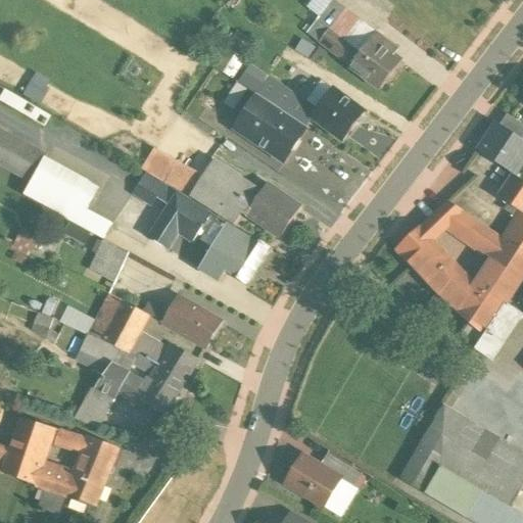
[(376,33),(333,0),(332,0),(306,34),(350,66),(376,33)]
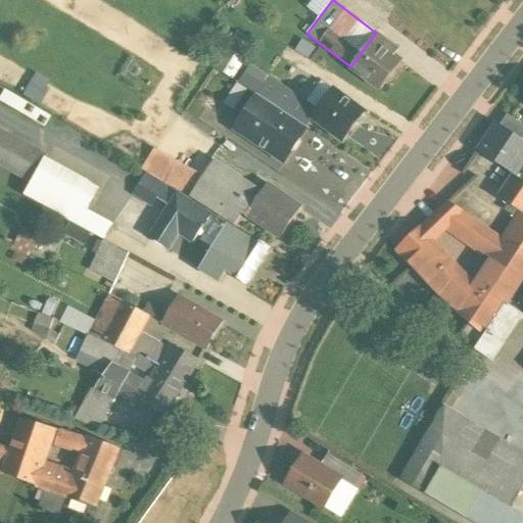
[(376,33),(350,66),(379,89),(400,61),(383,48),(387,42),(376,33)]
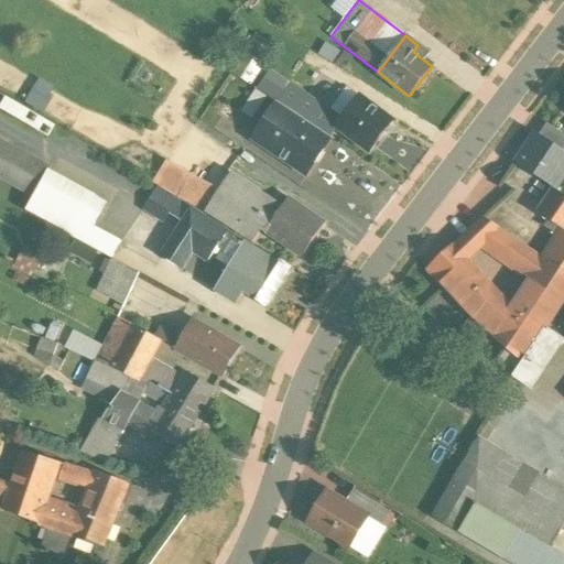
[(38,77),(24,104),(43,112),(56,86),(38,77)]
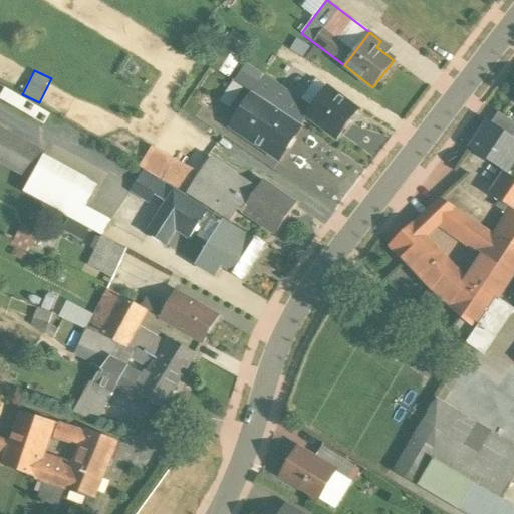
[(312,107),(262,76),(251,92),(300,125),(306,117),(305,116),(312,107)]
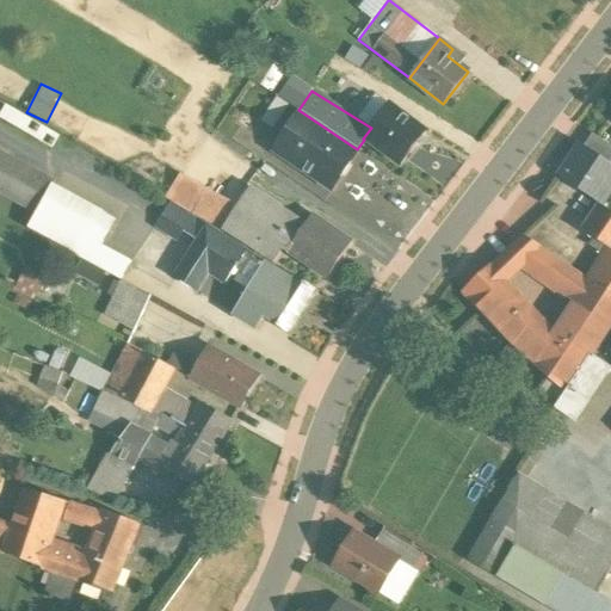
[(288,105),(276,98),(260,121),(272,129),(288,105)]
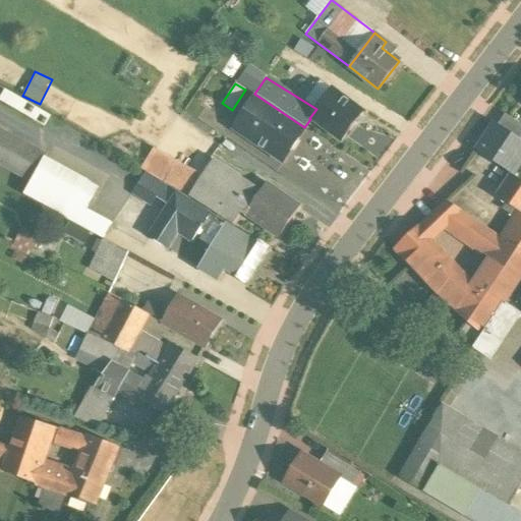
[(362,112),(332,89),(316,109),(309,118),(310,119),(341,141),(362,112)]
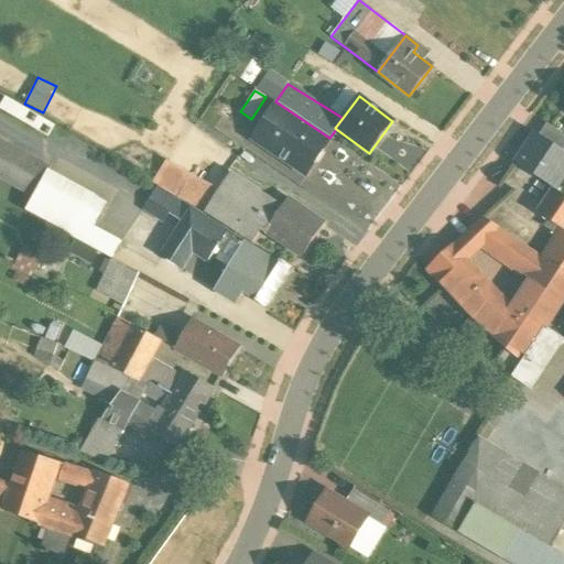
[(0,111),(51,134),(57,120),(4,97),(0,106),(0,111)]
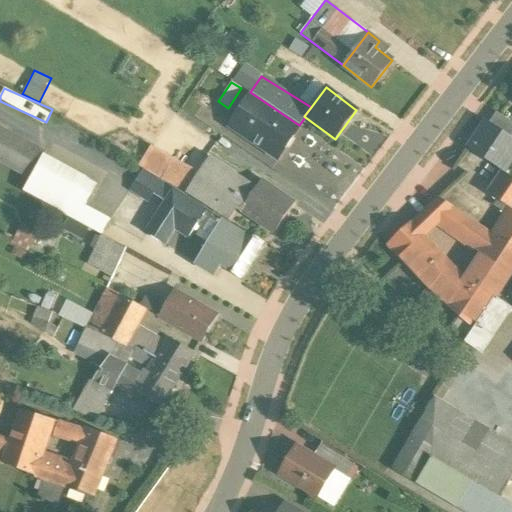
[(250,92),(228,126),(278,160),(300,126),(299,125),(250,92)]
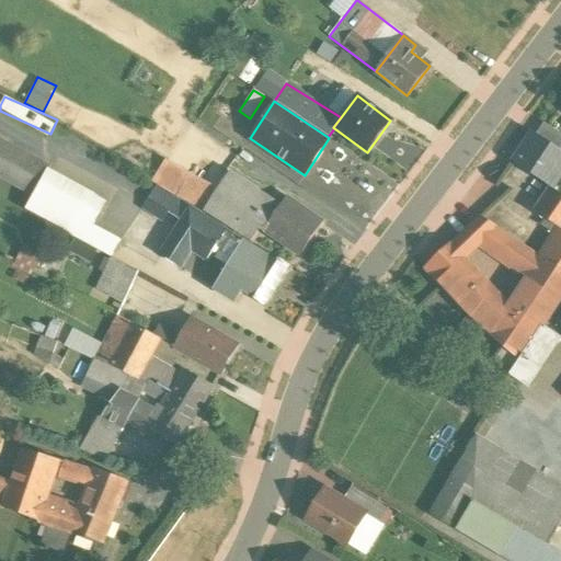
[(560,148),(560,134),(544,123),(537,135),(560,150),(560,148)]
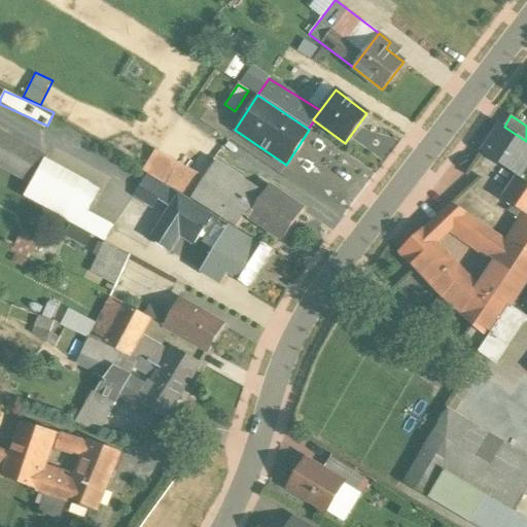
[(504,127),(501,125),(482,152),(517,176),(519,177),(526,164),(526,163),(519,159),(526,146),(526,141),(504,127)]
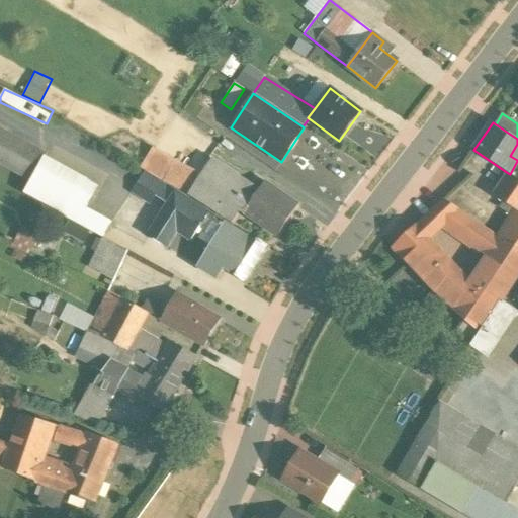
[(46,154),(0,128),(0,166),(28,182),(44,157),(46,154)]
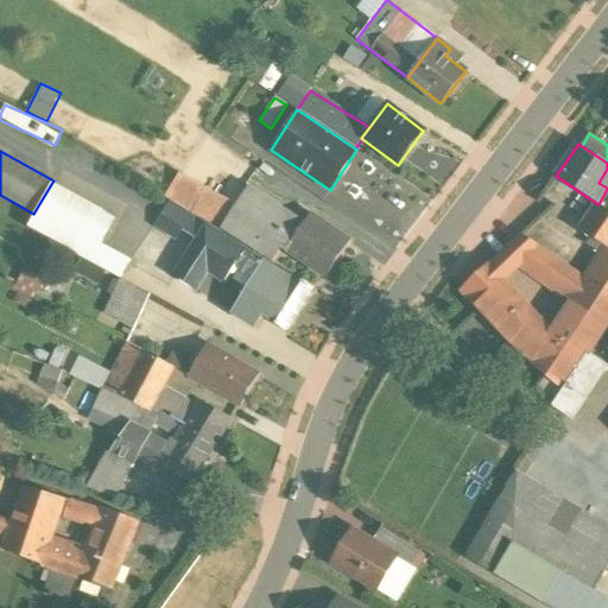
[(114,220),(51,184),(33,214),(26,228),(120,279),(131,260),(101,244),(114,220)]
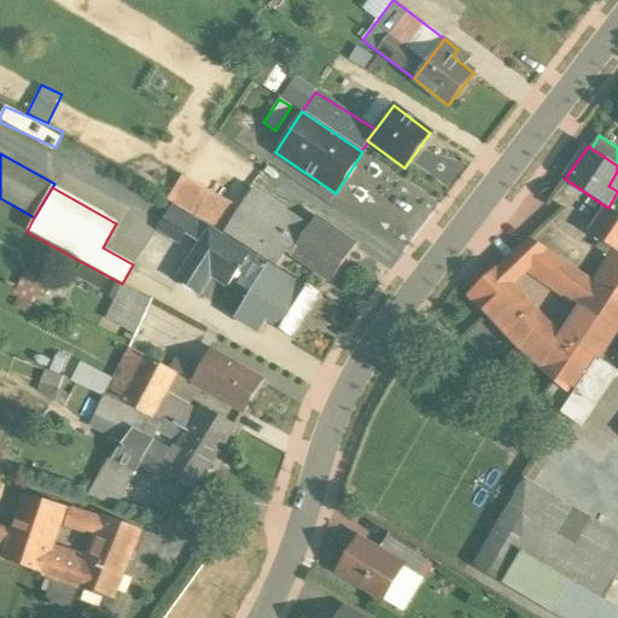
[(295,225),(250,196),(248,200),(237,217),(280,246),(295,225)]
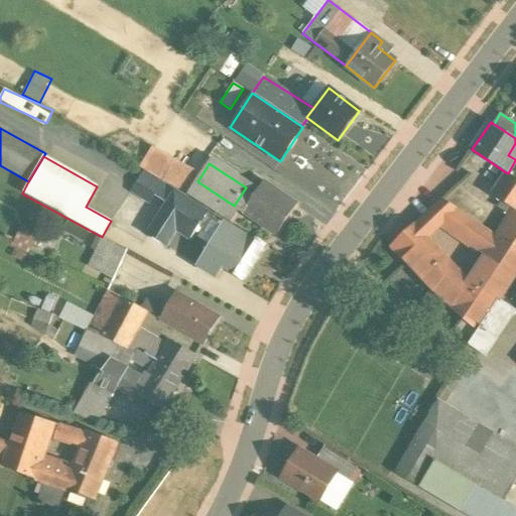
[(174,192),(143,172),(132,191),(150,204),(155,197),(167,204),(174,192)]
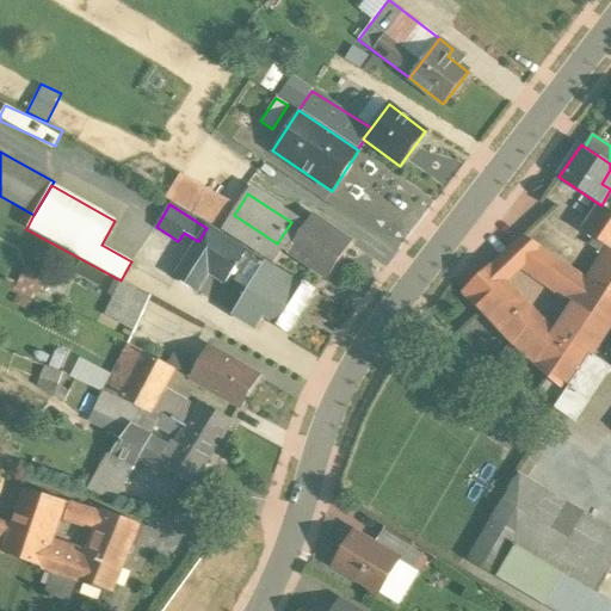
[(610,211),(602,205),(599,204),(582,230),(596,240),(591,247),(604,255),(610,260),(610,211)]
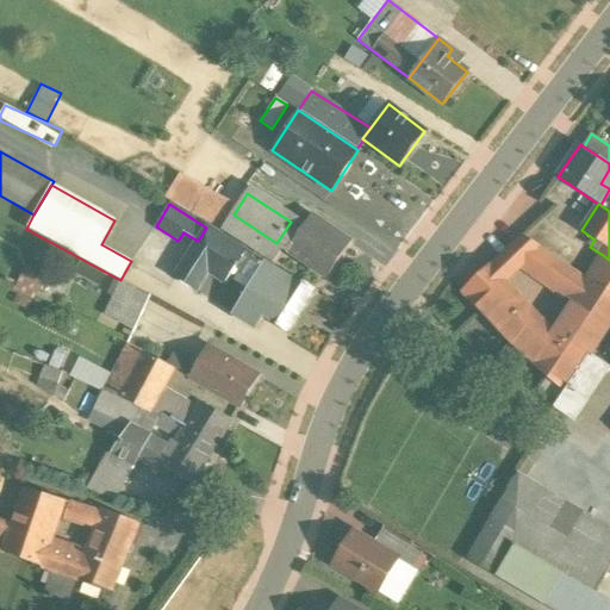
[(350,243),(311,218),(304,230),(290,251),(328,277),(350,243)]
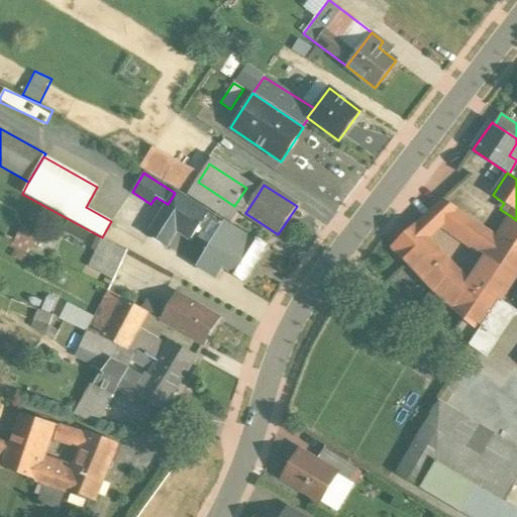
[(246,188),(234,206),(245,213),(257,195),(246,188)]
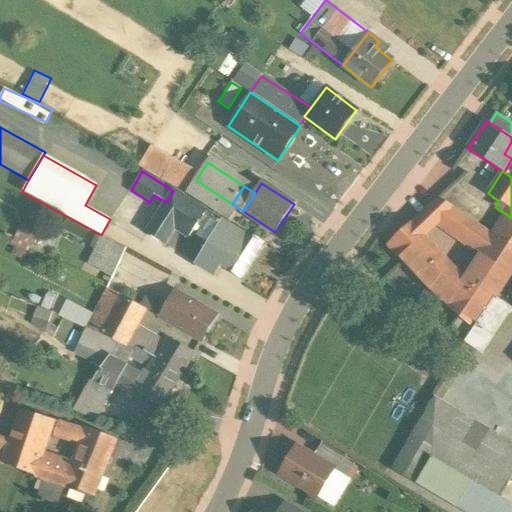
[(221,221),(173,191),(166,202),(147,232),(165,244),(175,228),(189,237),(196,226),(212,236),(221,221)]
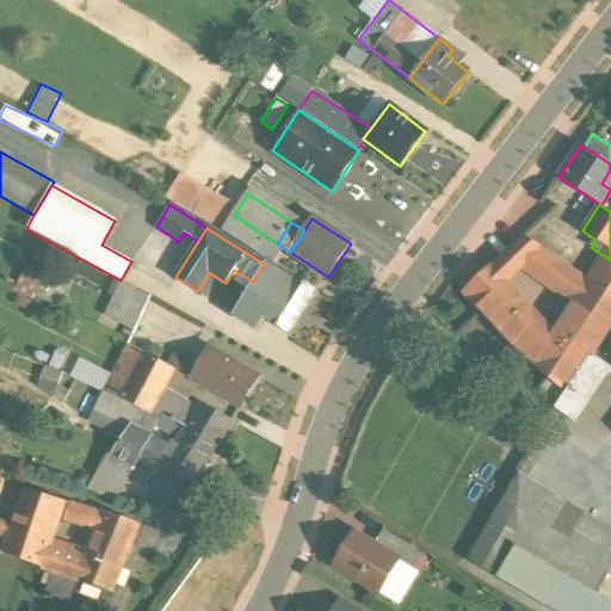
[(523,238),(489,270),(505,285),(523,266),(539,248),(523,238)]
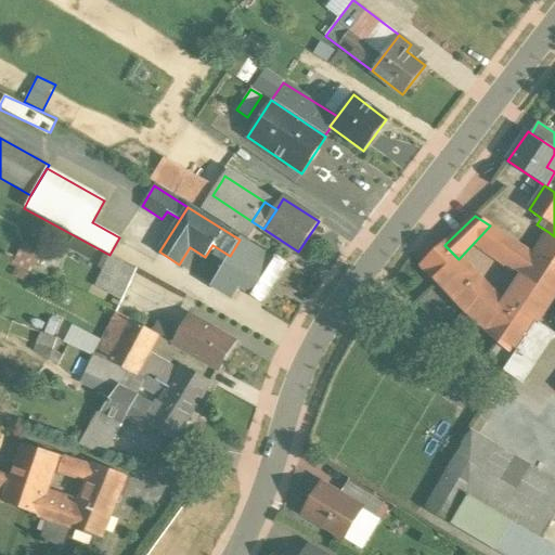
[(536,256),(490,226),(475,242),(524,274),(536,256)]
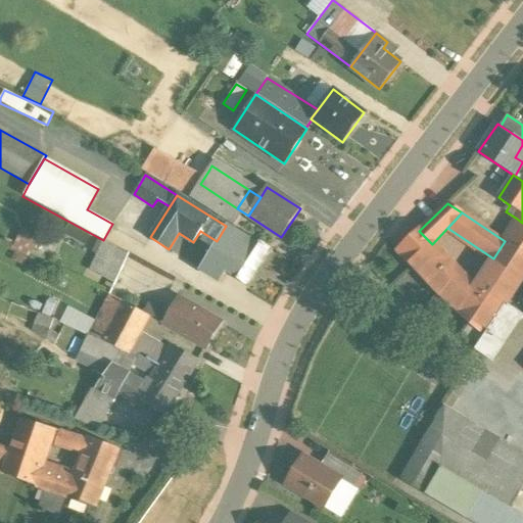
[(522,223),(517,219),(513,226),(522,232),(522,223)]
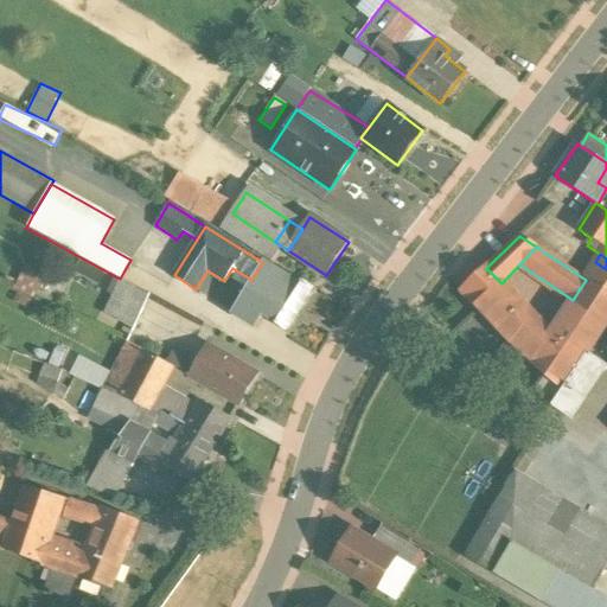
[(285,276),(262,262),(251,280),(274,294),(285,276)]
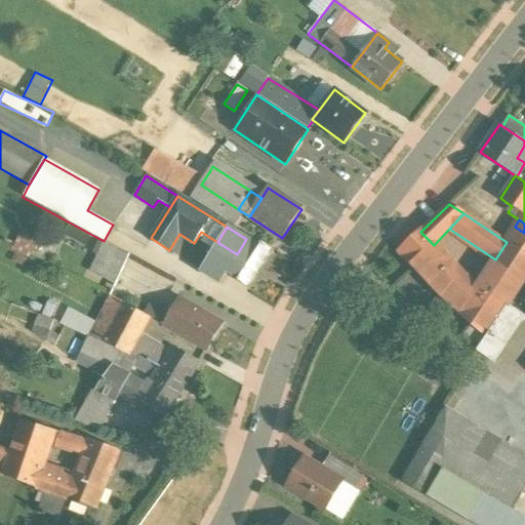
[(39,240),(19,231),(10,250),(30,259),(39,240)]
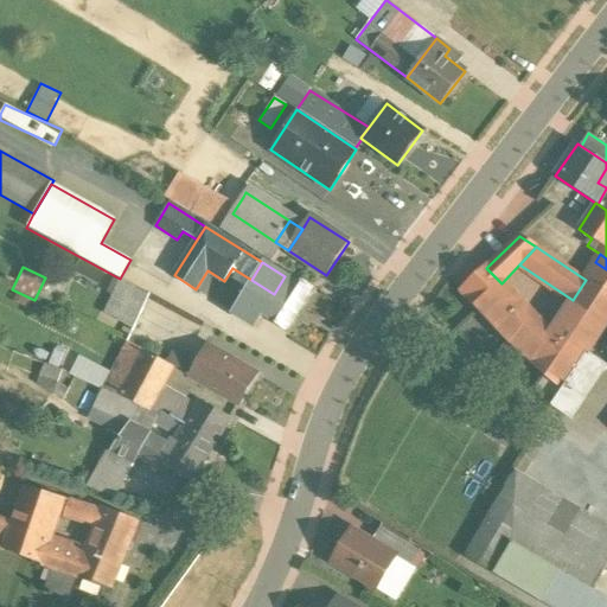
[(502,283),(486,268),(464,289),(510,343),(532,319),(502,283)]
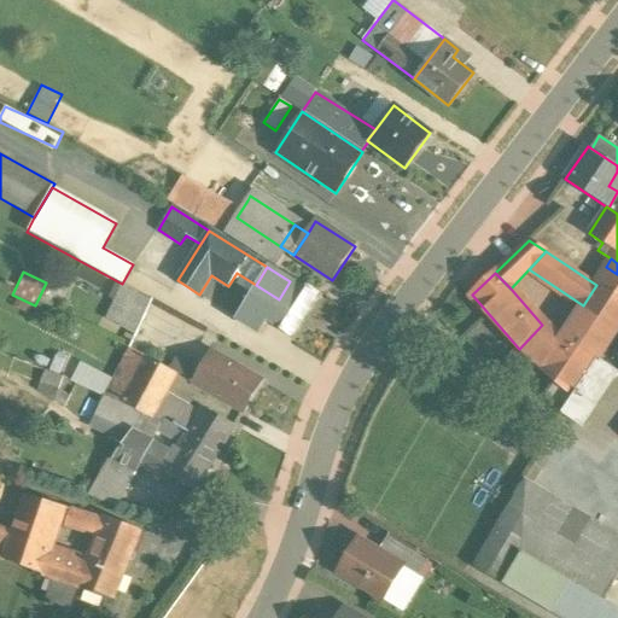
[(279,299),(267,321),(292,338),(320,293),(293,278),(290,281),(279,299)]
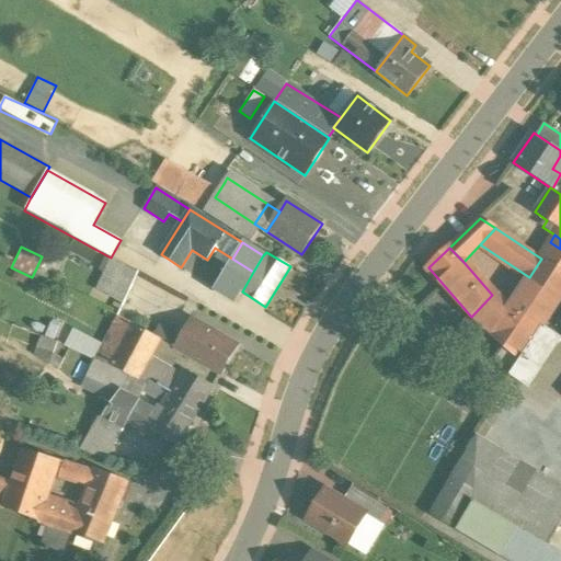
[(138,272),(111,258),(95,289),(123,305),(138,272)]
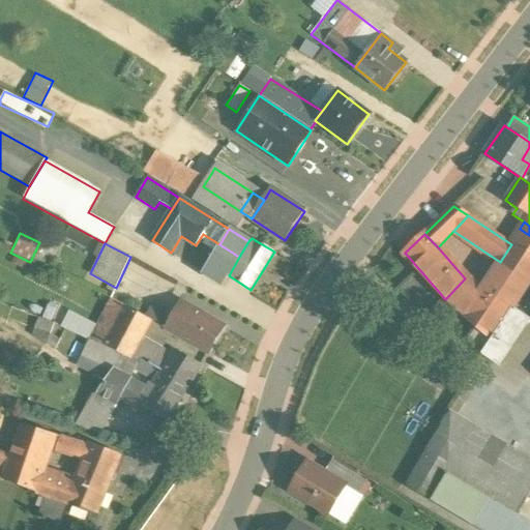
[(239,257),(219,244),(202,272),(223,286),(228,276),(229,275),(239,257)]
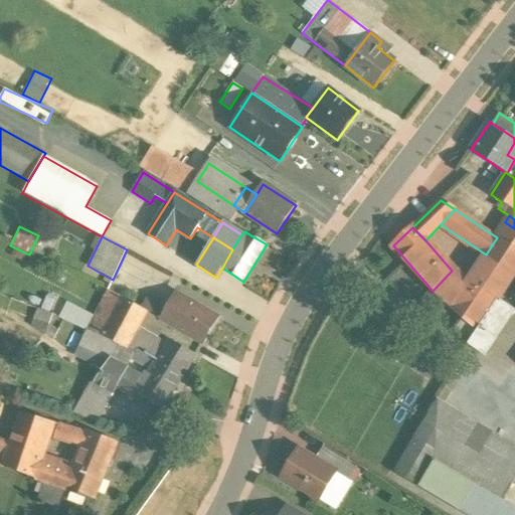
[(514,277),(514,249),(497,237),(486,254),(465,287),(451,307),(470,323),(497,282),(507,290),(514,277)]
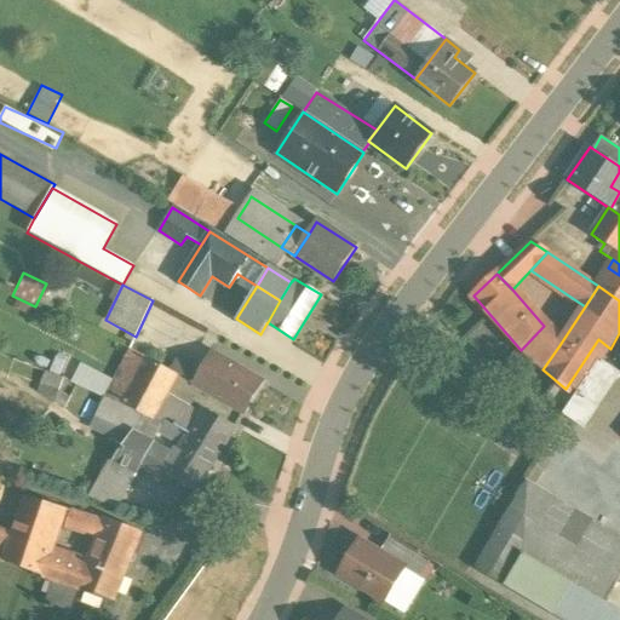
[(544,326),(521,350),(543,369),(560,345),(544,326)]
